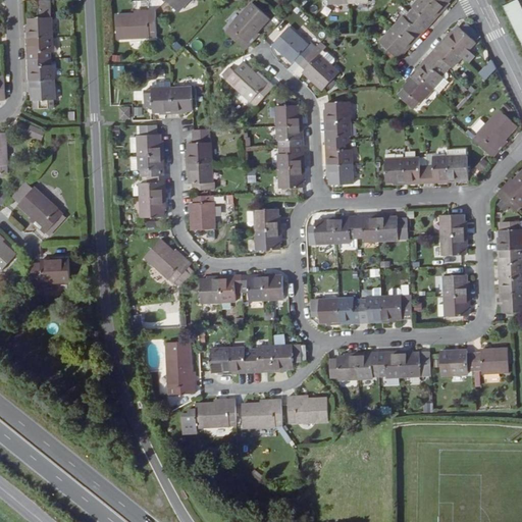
[(165,0),(178,12),(189,0),(165,0)]
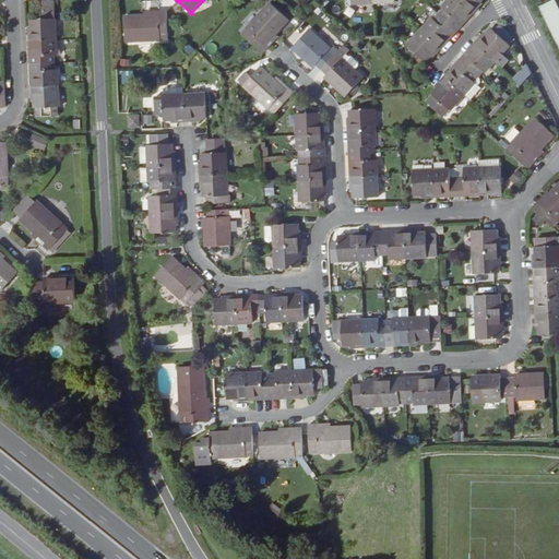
[(456,31),(462,25),(460,24),(471,12),(456,0),(449,0),(442,8),(449,13),(443,19),(456,31)]
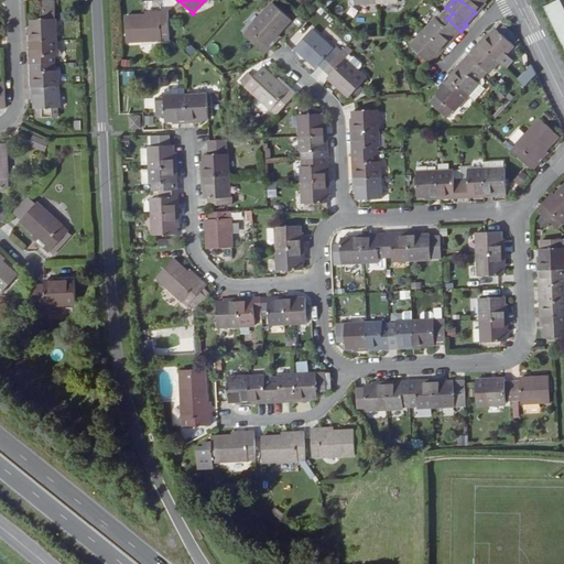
[(478,8),(485,0),(461,0),(475,12),(476,13),(480,10),(478,8)]
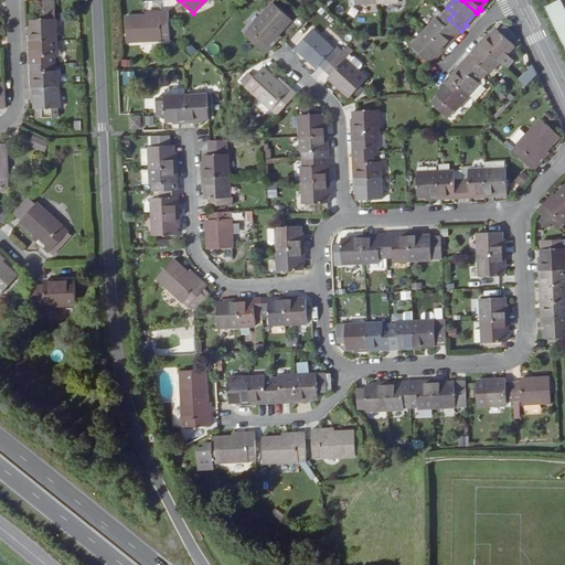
[(548,14),(564,7),(561,0),(560,0),(545,8),(548,14)]
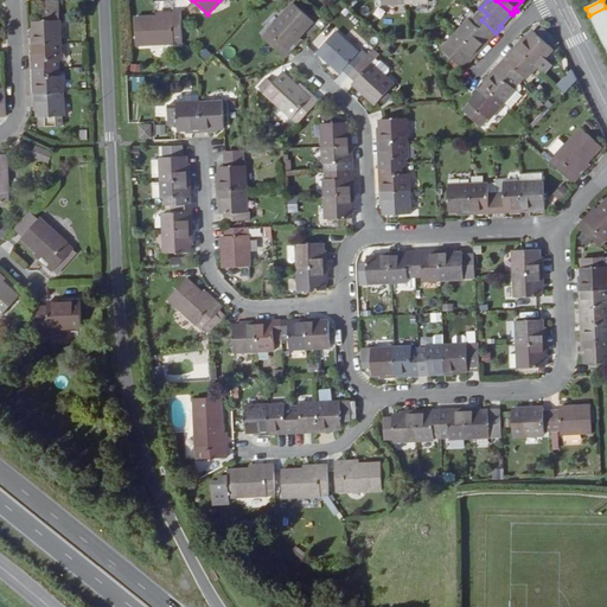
[(34,46),(37,46),(63,45),(62,21),(61,2),(49,2),(49,23),(36,23),(37,38),(33,38),(34,46)]
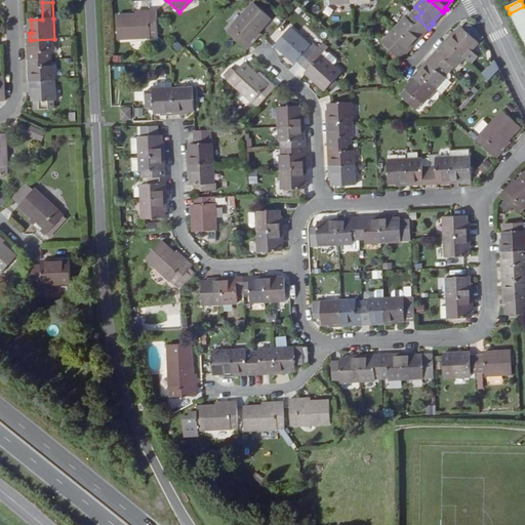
[(249,43),(272,18),(254,3),(228,33),(247,50),(251,45),(249,43)]
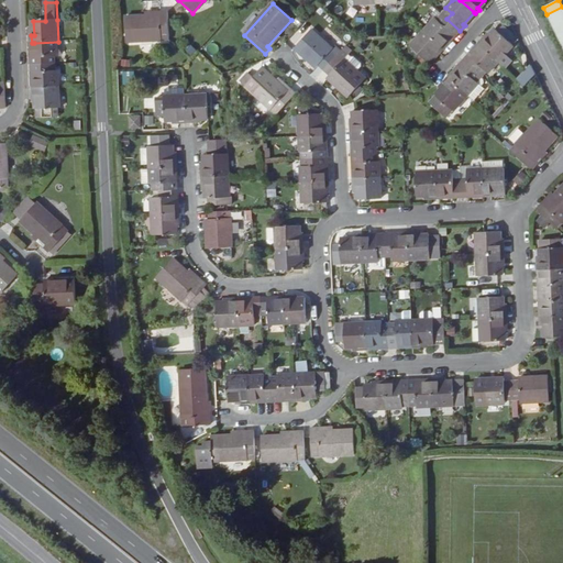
[(185,10),(180,6),(173,13),(178,19),(185,10)]
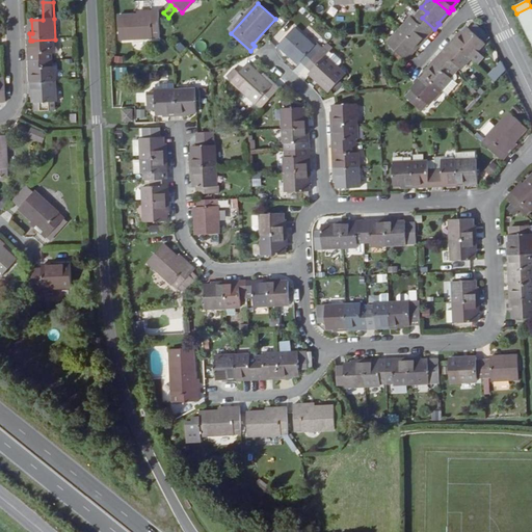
[(283,15),(288,19),(289,20),(296,11),(291,6),(283,15)]
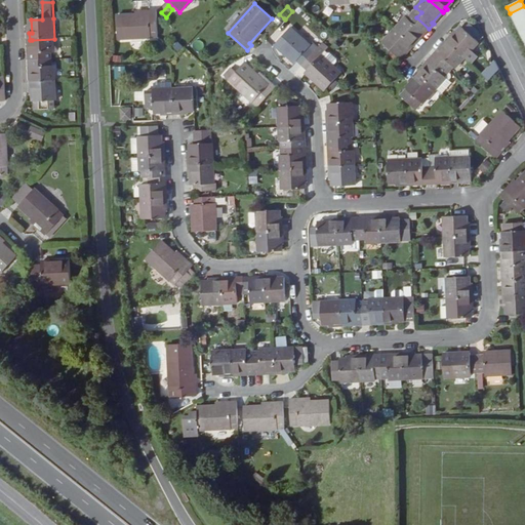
[(524,7),(524,6),(510,13),(513,21),(524,13),(524,7)]
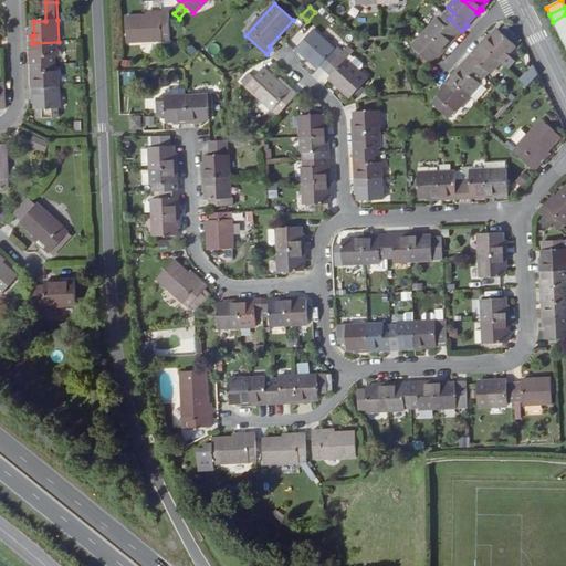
[(128,42),(171,40),(170,12),(160,12),(160,16),(127,18),(128,42)]
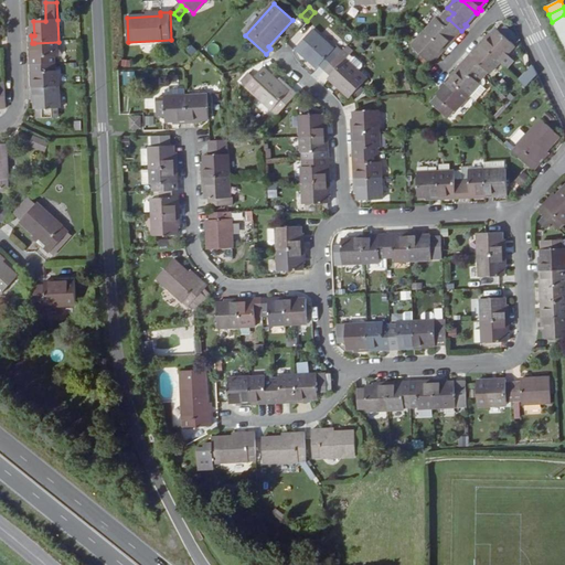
[(556,30),(564,24),(564,14),(552,22),(556,30)]
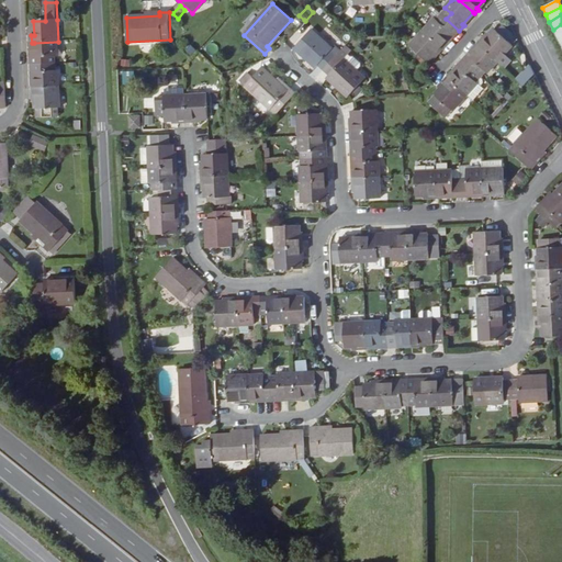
[(442,46),(453,34),(456,35),(459,31),(446,19),(441,23),(436,18),(425,31),(442,46)]
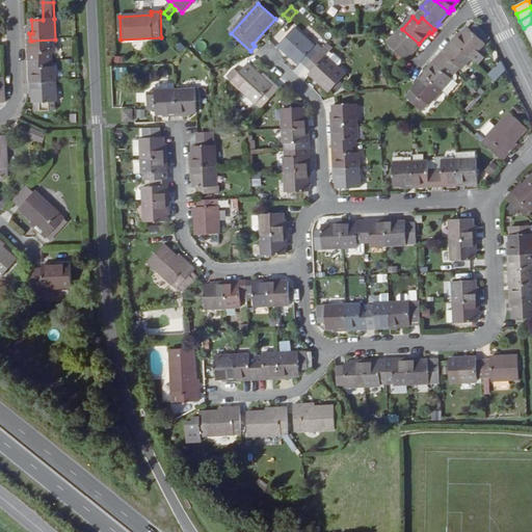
[(470,29),(480,37),(484,33),(474,24),(470,29)]
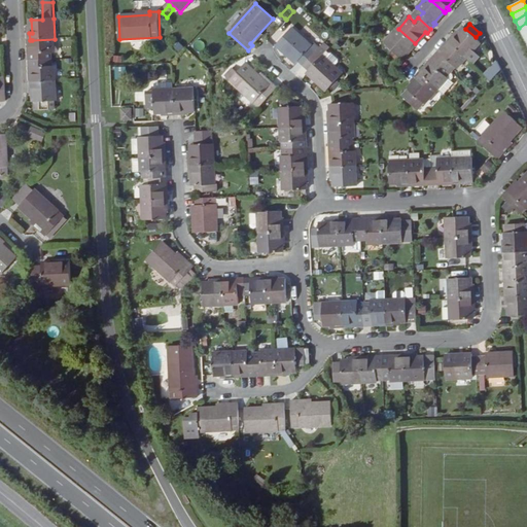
[(304,65),(315,51),(311,47),(313,46),(292,28),(276,45),(296,64),(299,62),(304,65)]
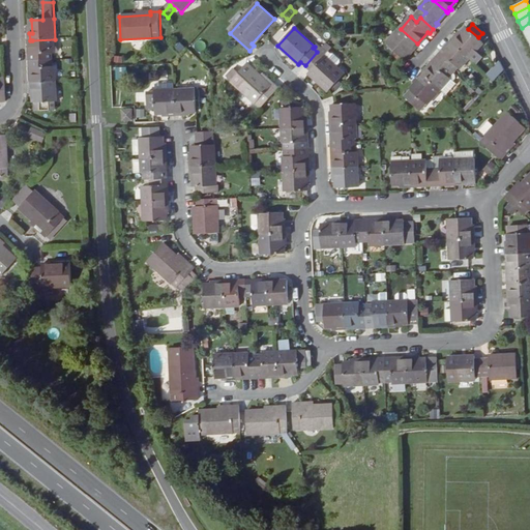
[(451,41),(452,43),(469,58),(483,42),(478,37),(468,29),(467,28),(458,37),(455,36),(451,41)]
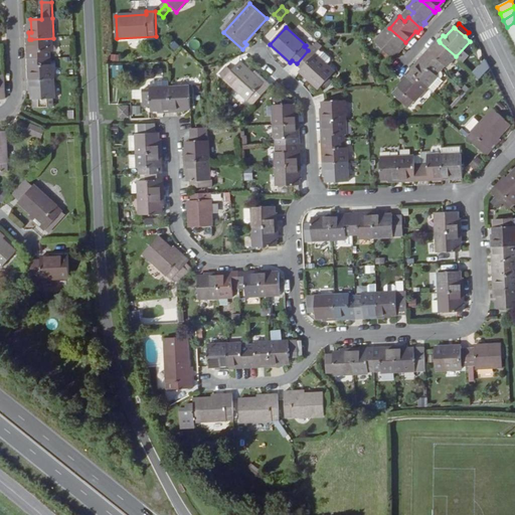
[(407,43),(405,42),(389,28),(376,42),(391,56),(400,47),(402,49),(407,43)]
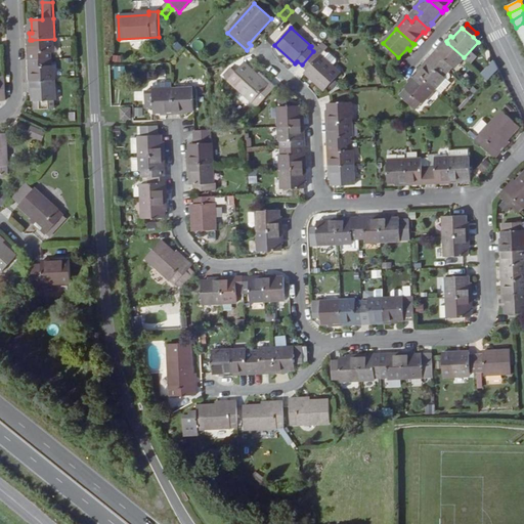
[(30,53),(31,60),(47,59),(46,53),(52,53),(54,53),(54,39),(32,40),(32,53),(30,53)]
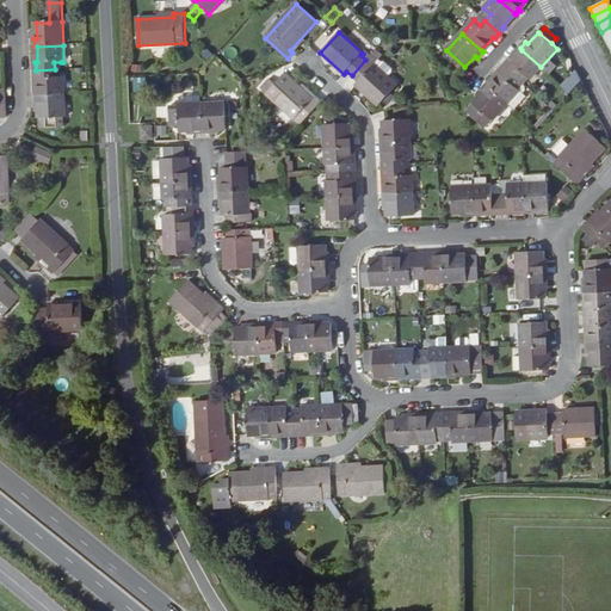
[(524,73),(531,79),(541,67),(522,50),(511,61),(510,60),(504,66),(518,79),(524,73)]
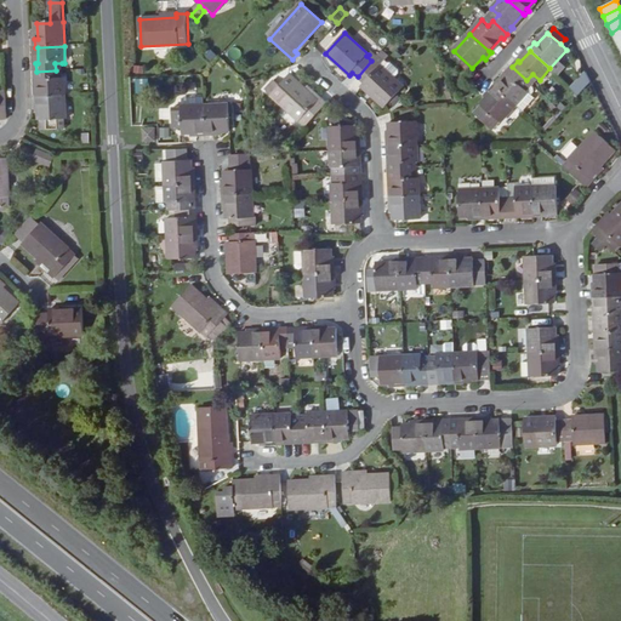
[(379,53),(371,61),(358,77),(364,83),(362,85),(385,107),(388,104),(394,109),(400,102),(396,97),(404,86),(394,78),(383,68),(381,66),(386,60),(379,53)]
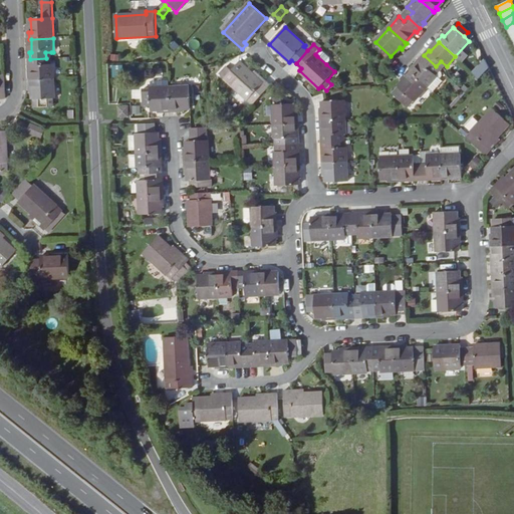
[(317,56),(326,64),(330,60),(330,57),(324,51),(321,52),(317,56)]
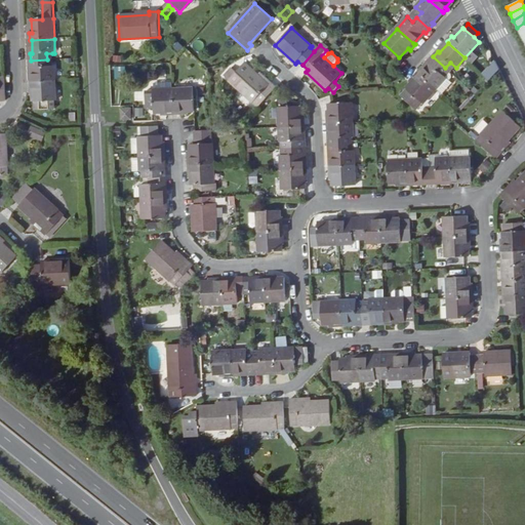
[(437,88),(447,78),(441,72),(445,68),(433,56),(429,62),(430,63),(420,73),(437,88)]
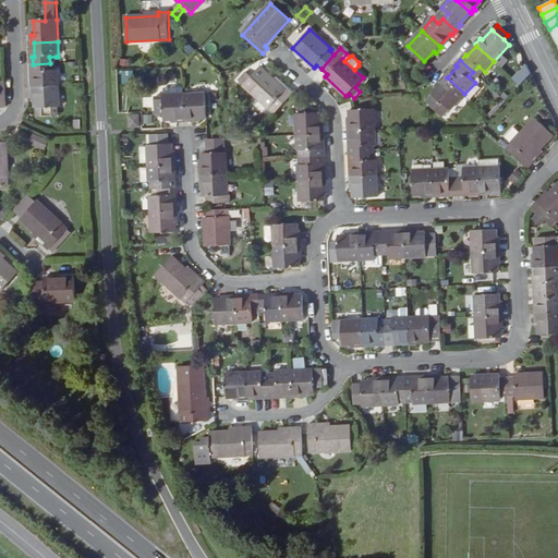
[(56,63),(50,63),(33,64),(33,71),(35,71),(36,86),(59,85),(59,70),(56,70),(56,63)]
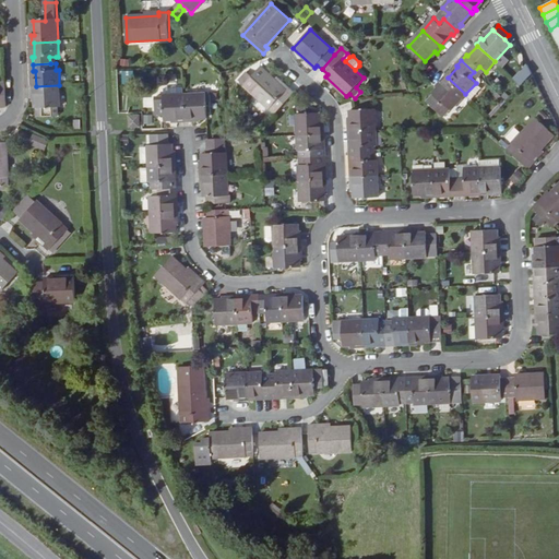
[(527,66),(511,75),(516,84),(533,75),(527,66)]
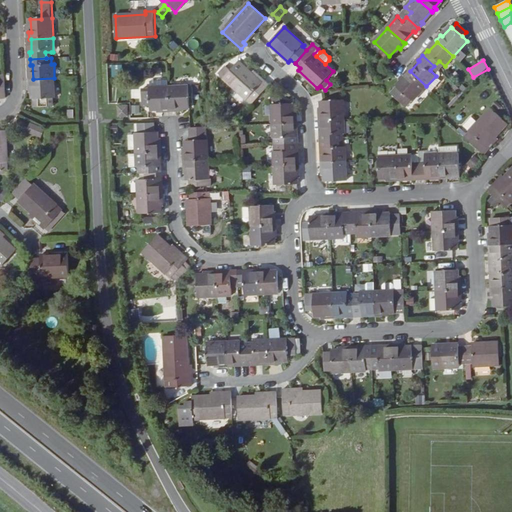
[(253,104),(269,86),(264,81),(262,83),(238,62),(224,78),(253,104)]
